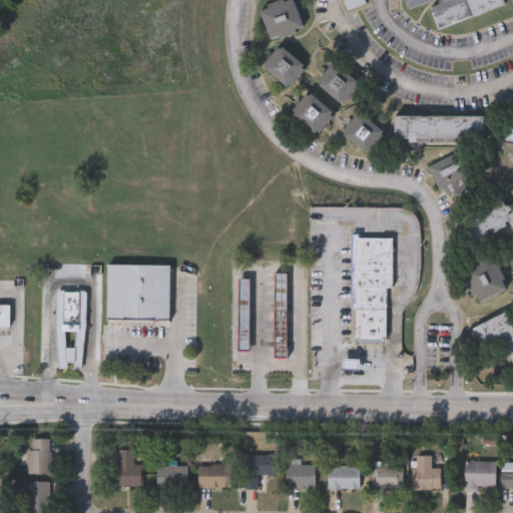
[(280,0),(293,0),(303,28),(270,39),(259,7),(280,0)]
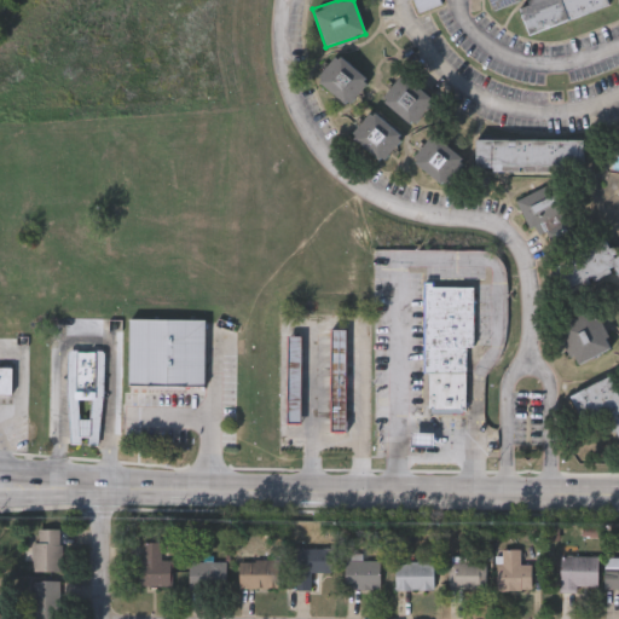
[(420,0),(423,10),(439,6),(437,0),(420,0)]
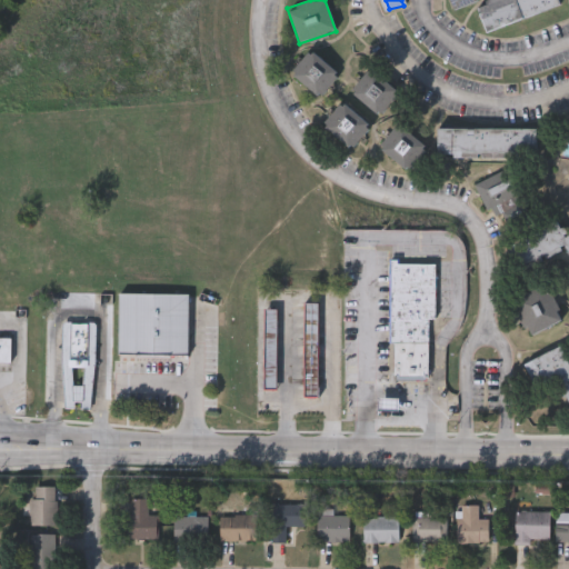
[(448,0),(453,11),(479,0),(448,0)]
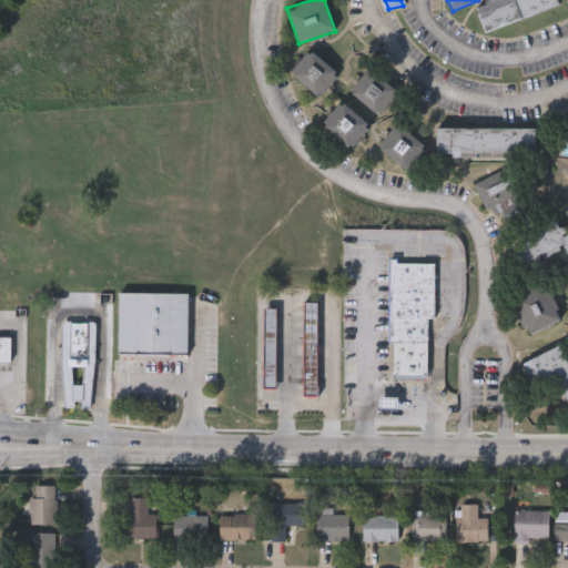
[(555,0),(557,4),(483,29),(474,3),(483,0),(555,0)]
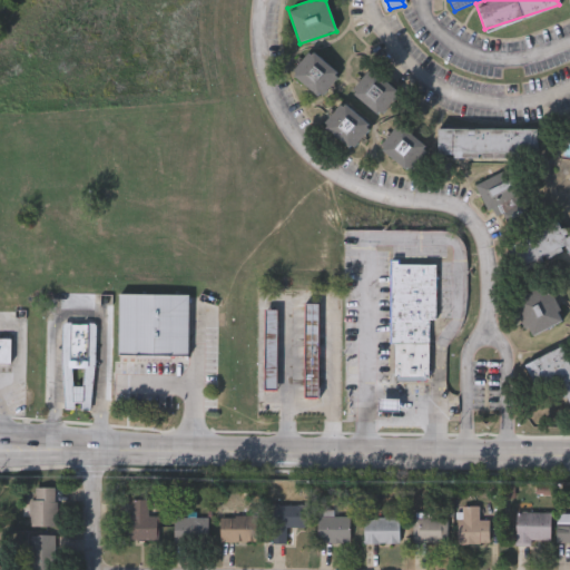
[(291,70),(312,49),(338,76),(317,97),(291,70)]
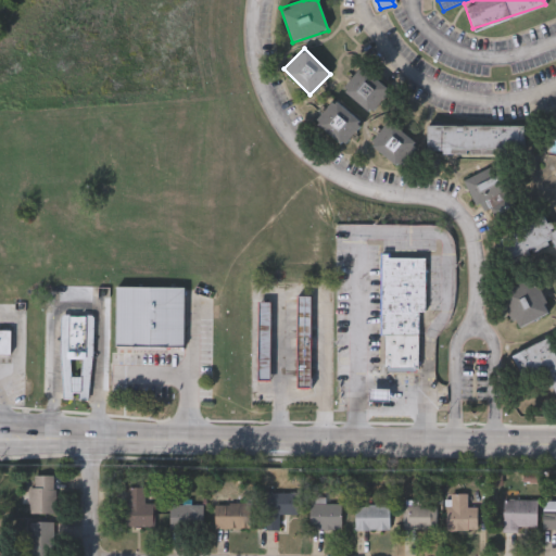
[(389,89),(370,112),(341,89),(359,66),(389,89)]
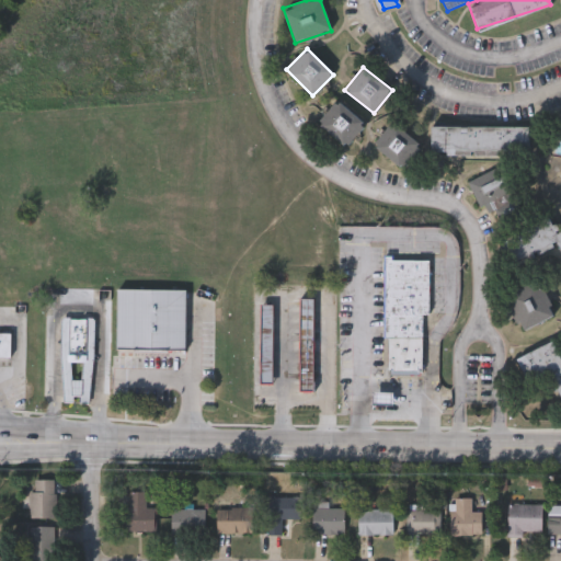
[(364,125),(343,147),(316,122),(336,100),(364,125)]
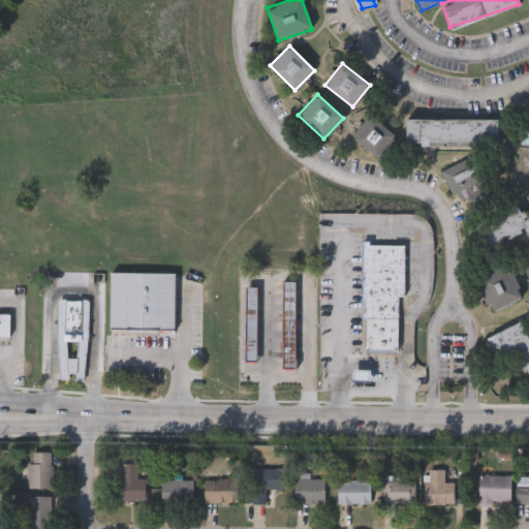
[(395,134),(379,157),(351,138),(367,116),(395,134)]
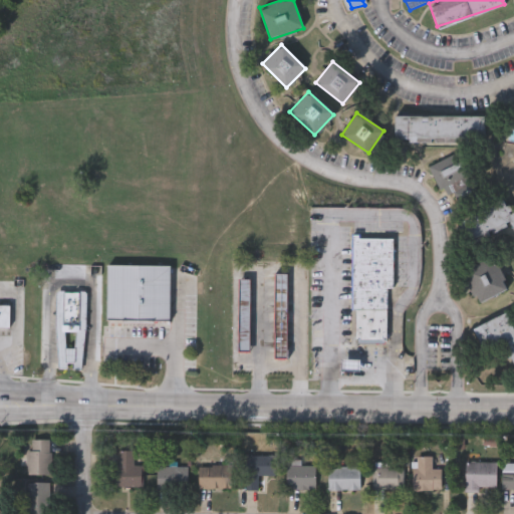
[(484,114),(484,139),(394,140),(394,115),(484,114)]
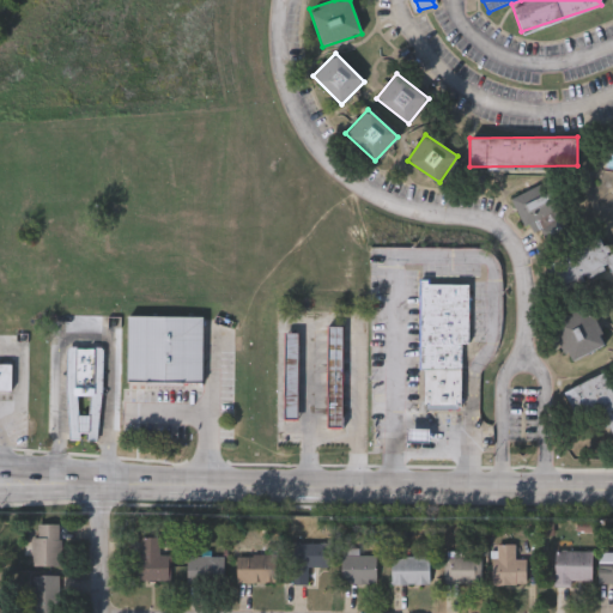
[(559,176),(571,205),(523,225),(511,196),(559,176)]
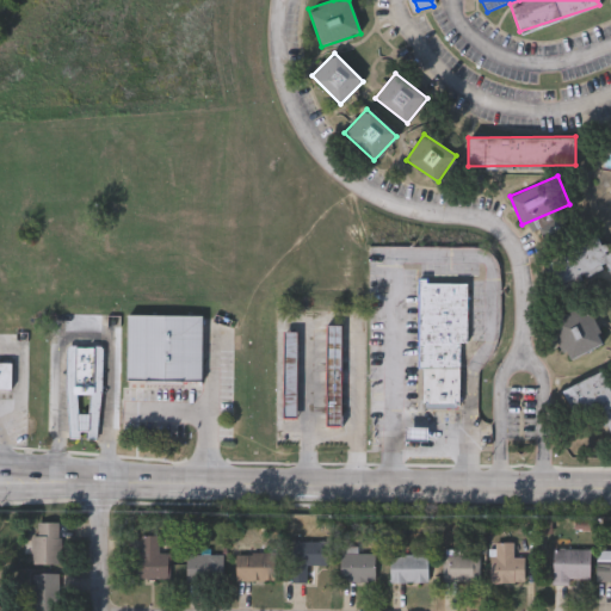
[(549,258),(610,232),(610,276),(606,266),(561,285),(549,258)]
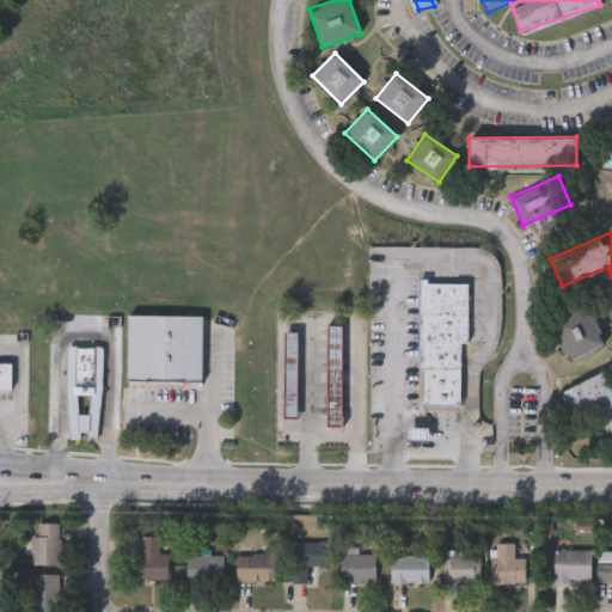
[(467,346),(460,346),(460,410),(417,410),(418,368),(418,283),(469,285),(467,346)]
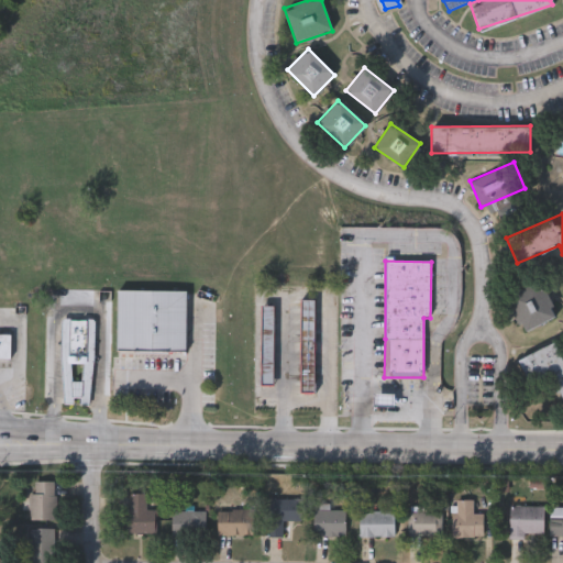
[(522,331),(508,298),(541,283),(556,316),(522,331)]
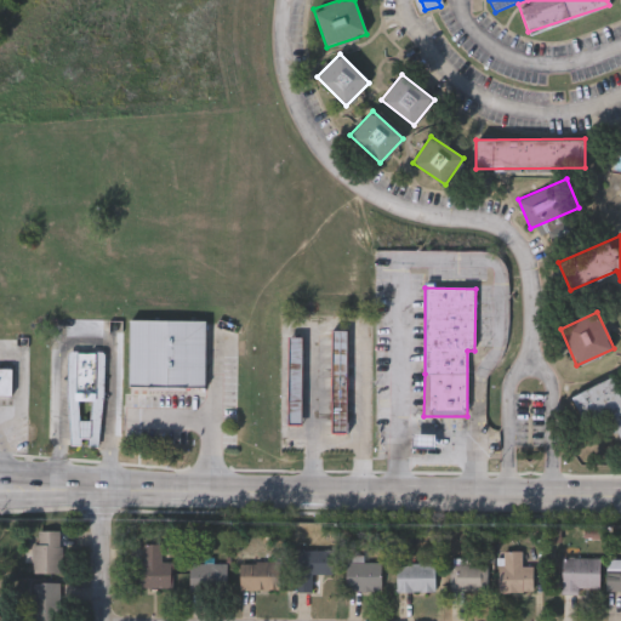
[(206,389),(129,389),(129,322),(206,322),(206,389)]
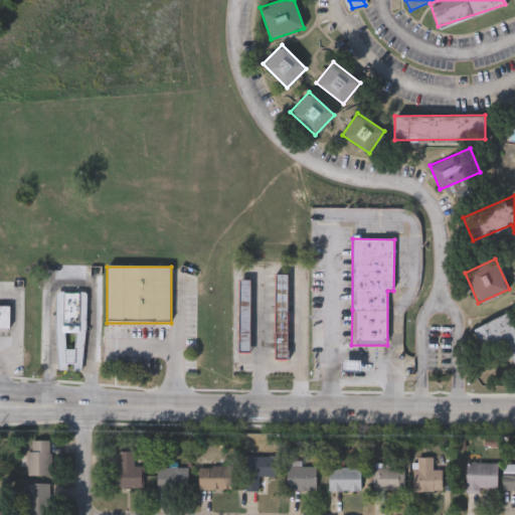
[(275,361),(275,276),(288,276),(288,361),(275,361)]
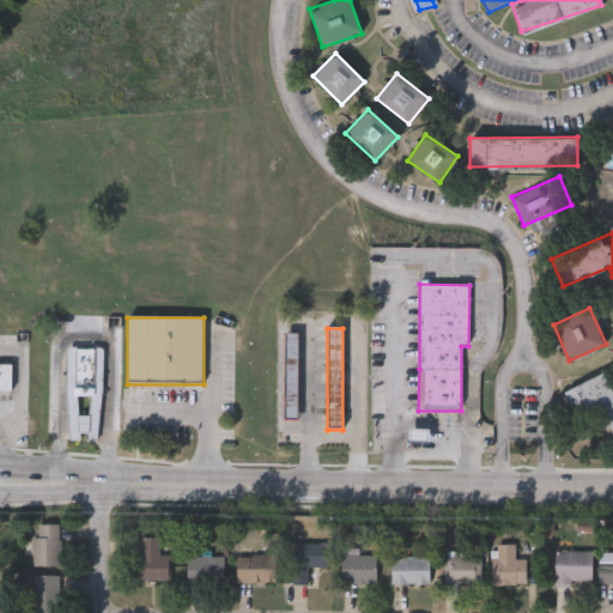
[(298,334),(298,422),(285,422),(285,334),(298,334)]
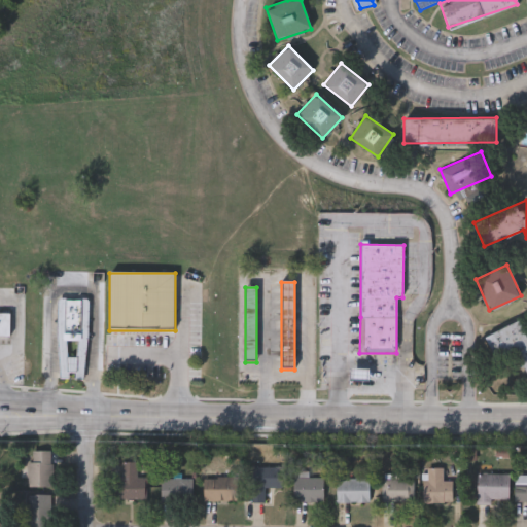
[(58,294),(89,296),(81,377),(61,376),(58,294)]
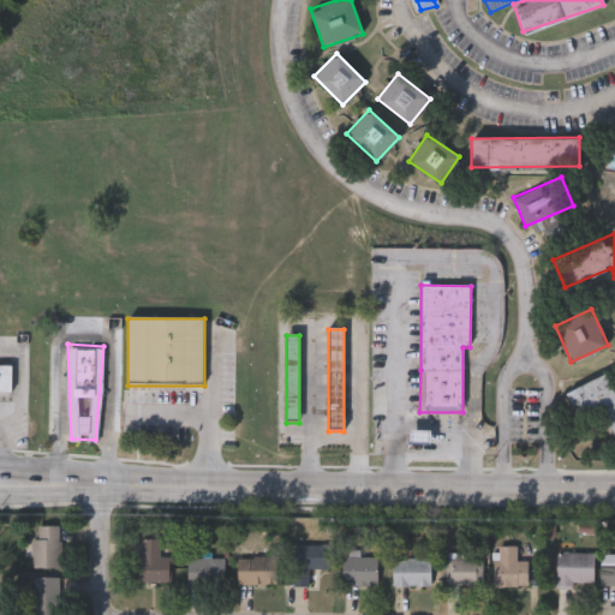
[(10,390),(0,390),(0,364),(10,364),(10,390)]
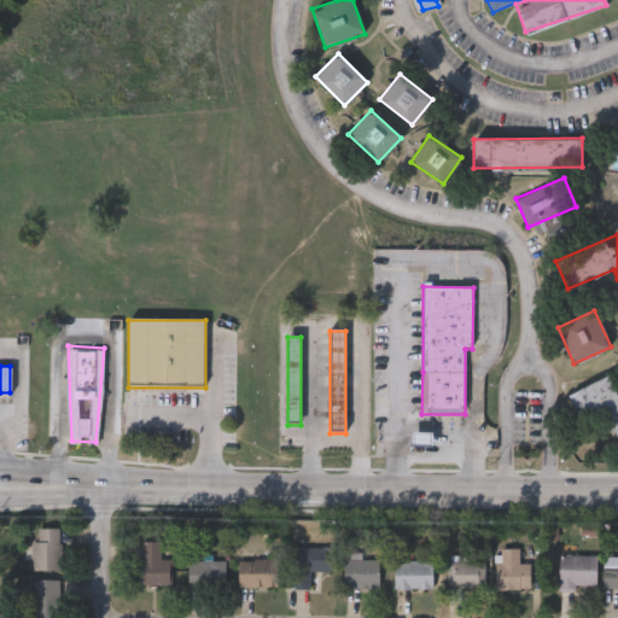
[(569,392),(616,373),(617,378),(617,441),(605,412),(581,421),(569,392)]
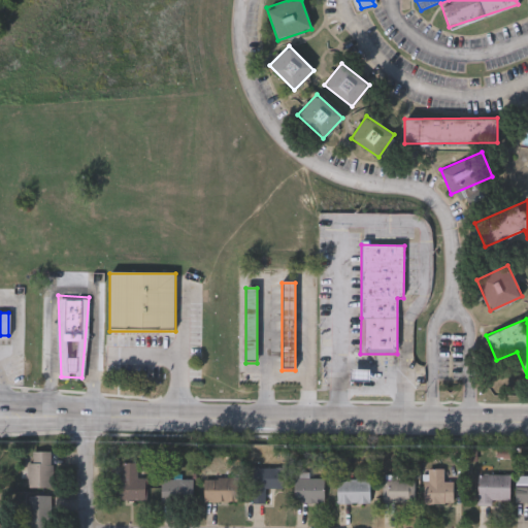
[(32,459),(32,448),(51,448),(51,484),(26,484),(26,459),(32,459)]
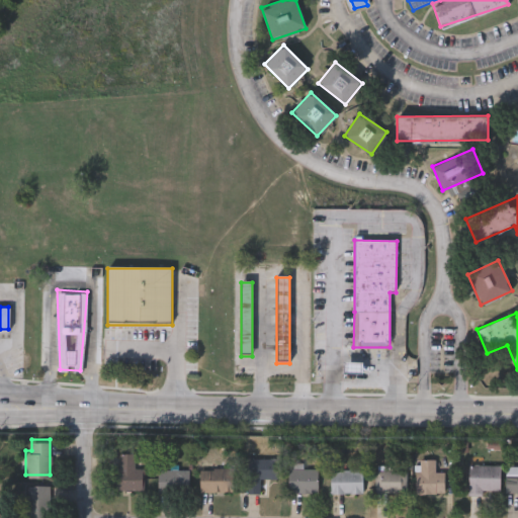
[(143,487),(115,487),(115,450),(135,450),(135,465),(143,465),(143,487)]
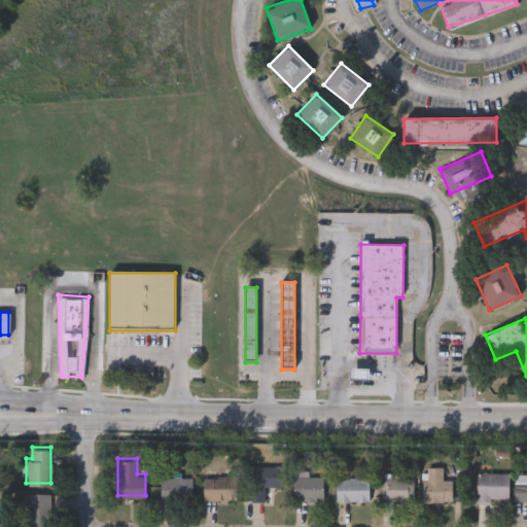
[(281,484),(264,484),(264,499),(248,499),(248,463),(281,463),(281,484)]
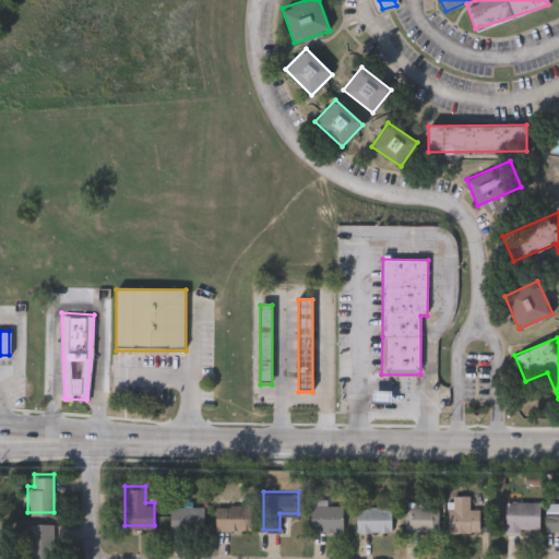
[(448,530),(448,492),(470,492),(470,506),(478,506),(478,530),(448,530)]
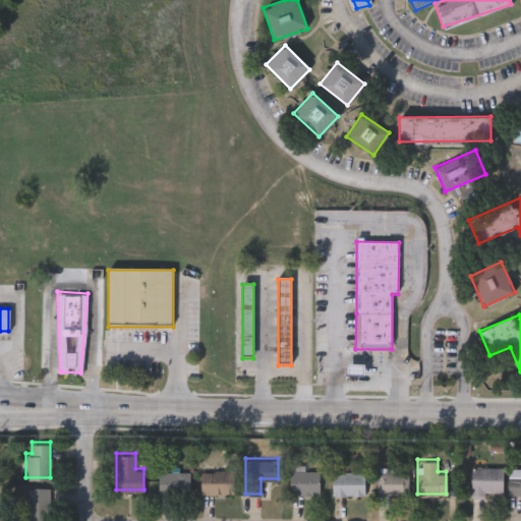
[(471,493),(471,464),(502,464),(502,493),(471,493)]
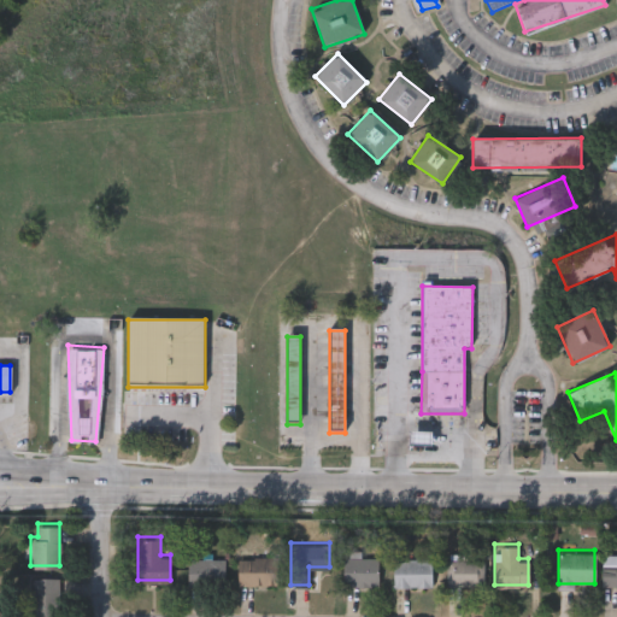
[(236,554),(276,554),(276,582),(236,582),(236,554)]
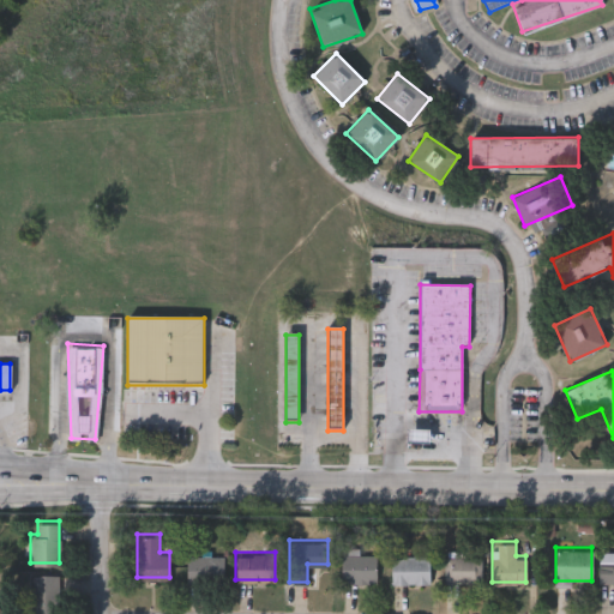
[(375,581),(341,581),(341,552),(375,552),(375,581)]
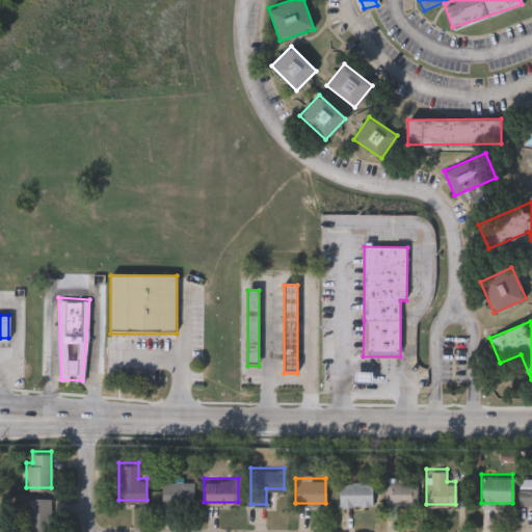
[(193,480),(193,502),(161,502),(161,480),(193,480)]
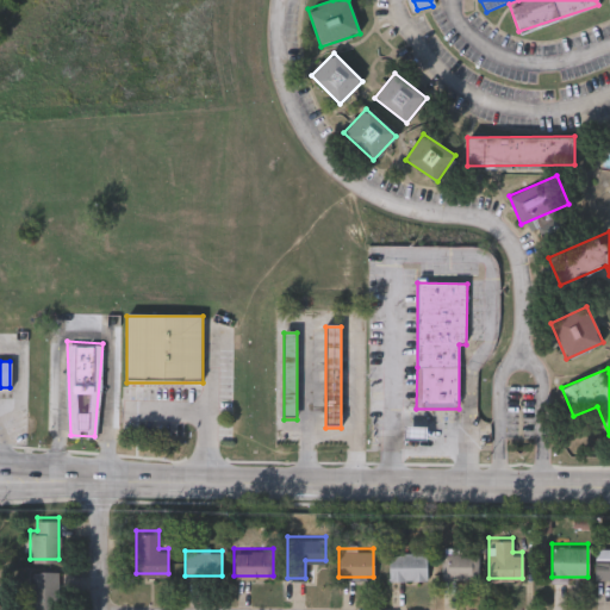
[(427,578),(387,578),(387,551),(427,551),(427,578)]
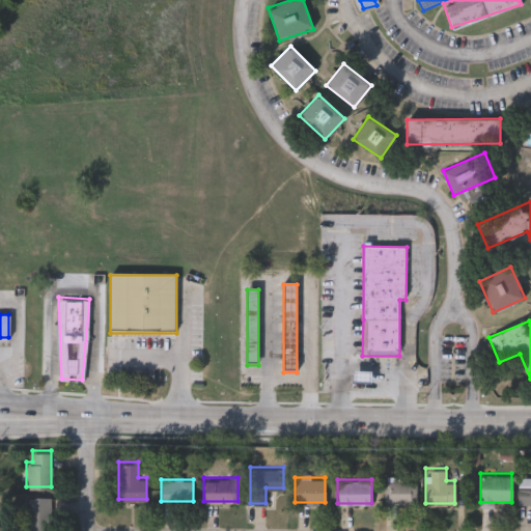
[(416,502),(384,502),(384,479),(416,479),(416,502)]
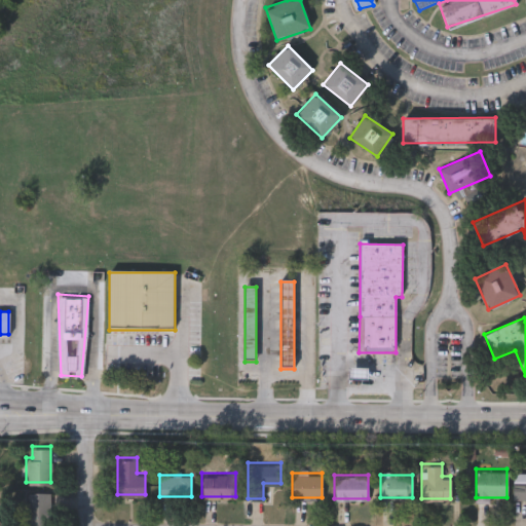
[(525,497),(513,497),(513,476),(525,476),(525,497)]
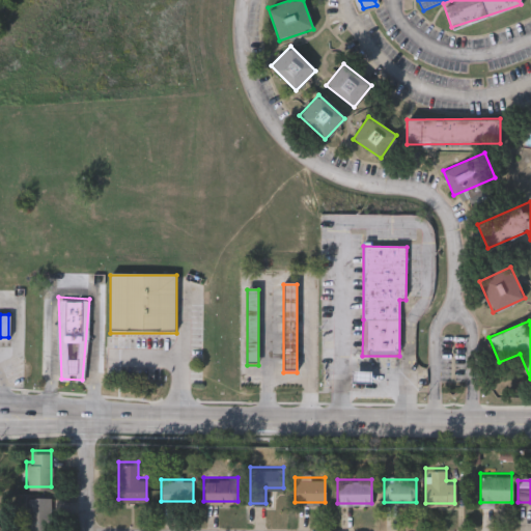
[(48,529),(27,529),(27,494),(48,494),(48,529)]
